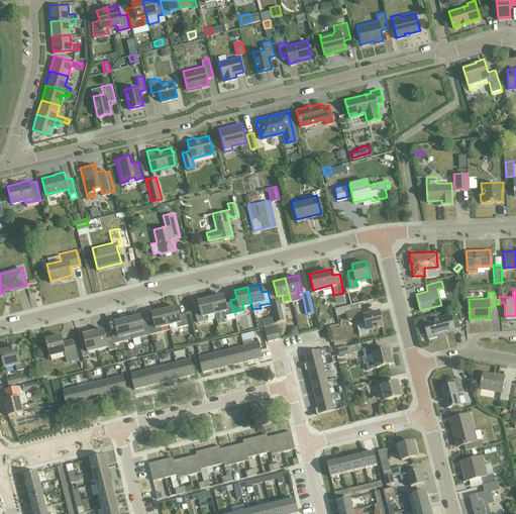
[(222,294),(210,297),(214,312),(215,318),(223,316),(223,314),(233,312),(230,300),(224,301),(222,294)]
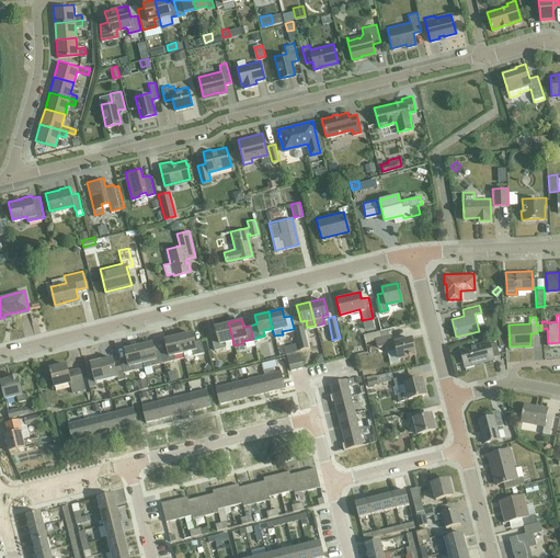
[(217,334),(210,336),(214,349),(225,345),(224,341),(232,339),(228,322),(215,326),(217,334)]
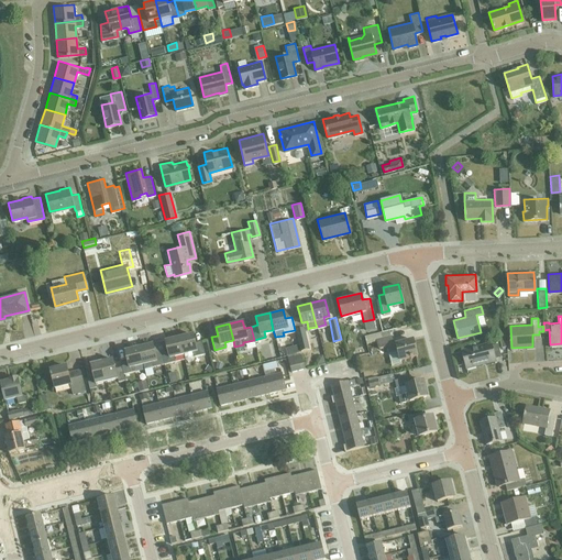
[(302,326),(296,327),(299,341),(298,341),(299,343),(300,349),(308,347),(304,330),(302,326)]
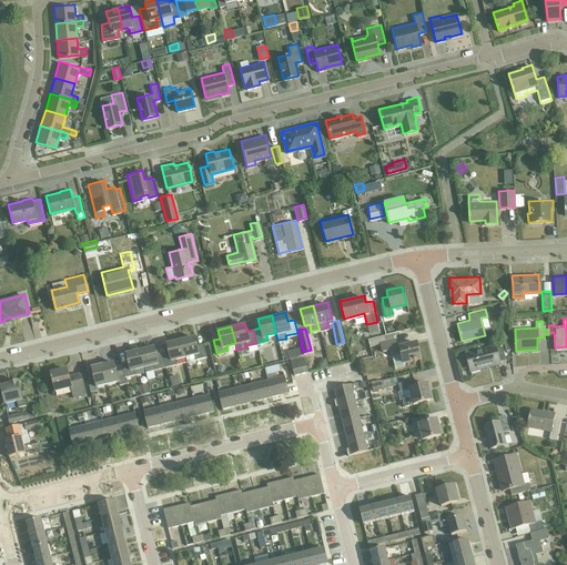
[(392,331),(367,338),(368,344),(380,341),(382,350),(390,347),(391,354),(394,366),(403,364),(403,361),(419,356),(416,341),(395,345),(394,338),(392,331)]
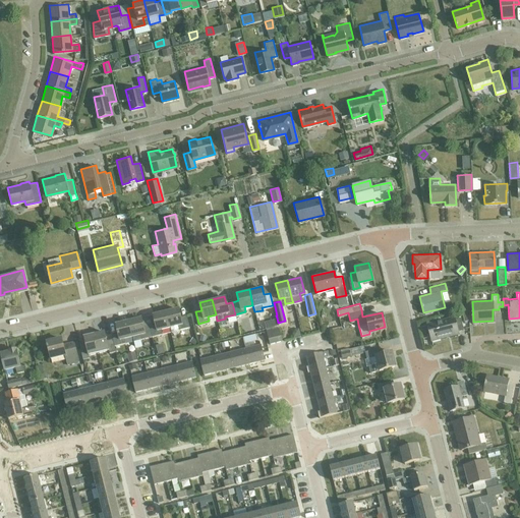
[(178,307),(165,310),(169,326),(170,330),(172,332),(177,331),(178,328),(188,326),(185,313),(180,315),(178,307)]
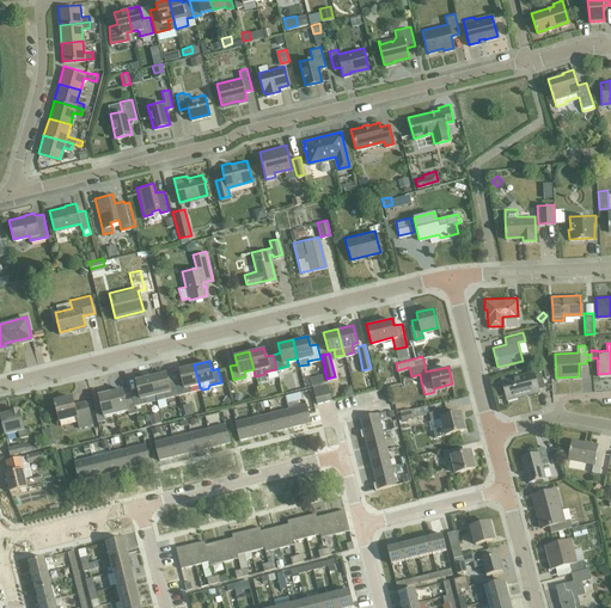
[(199,382),(194,364),(178,368),(181,378),(175,379),(177,393),(190,391),(189,385),(199,382)]
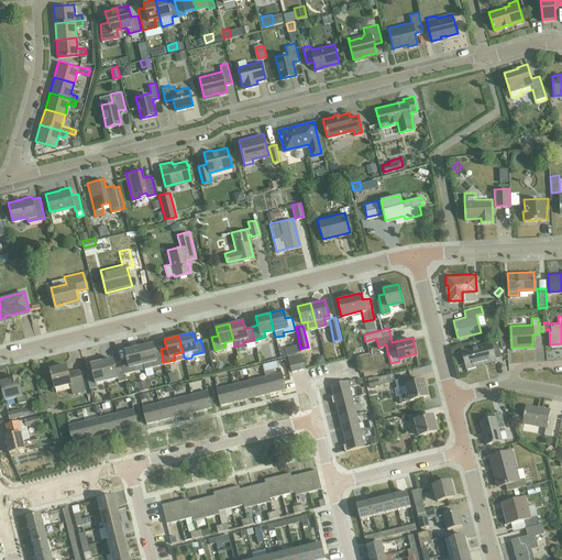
[(496,340),(461,349),(465,366),(483,362),(482,360),(494,357),(494,355),(499,353),(496,340)]
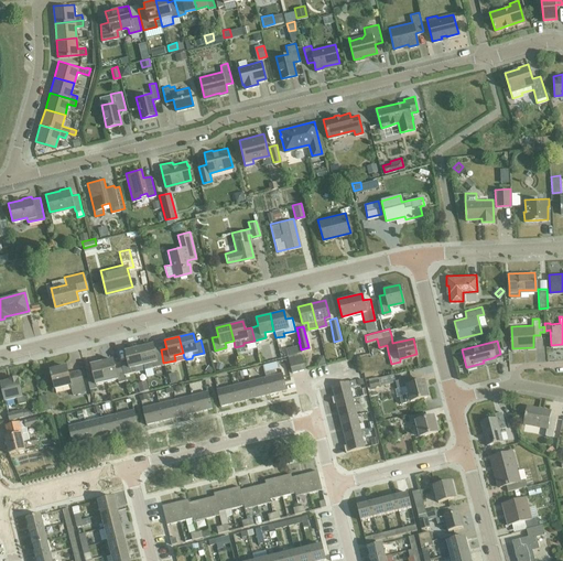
[(163,363),(161,349),(154,352),(152,343),(138,346),(142,363),(143,368),(163,363)]
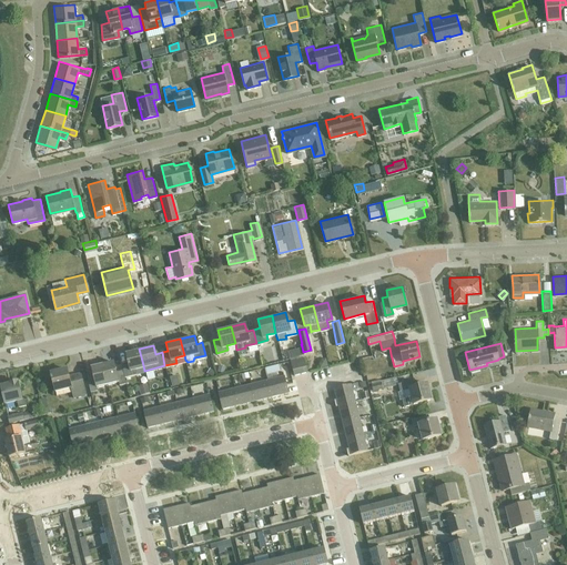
[(143,365),(139,349),(125,352),(128,361),(121,362),(122,367),(124,375),(135,372),(134,367),(143,365)]
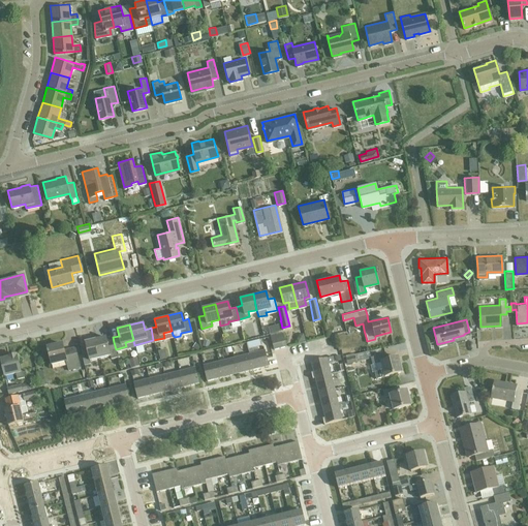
[(270,334),(273,347),(285,344),(282,332),(270,334)]
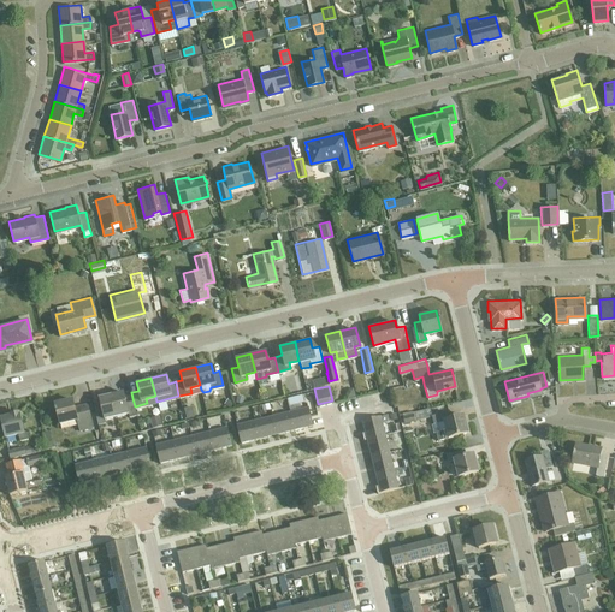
[(123,390),(111,393),(116,414),(128,410),(129,415),(136,413),(135,406),(132,398),(125,400),(123,390)]
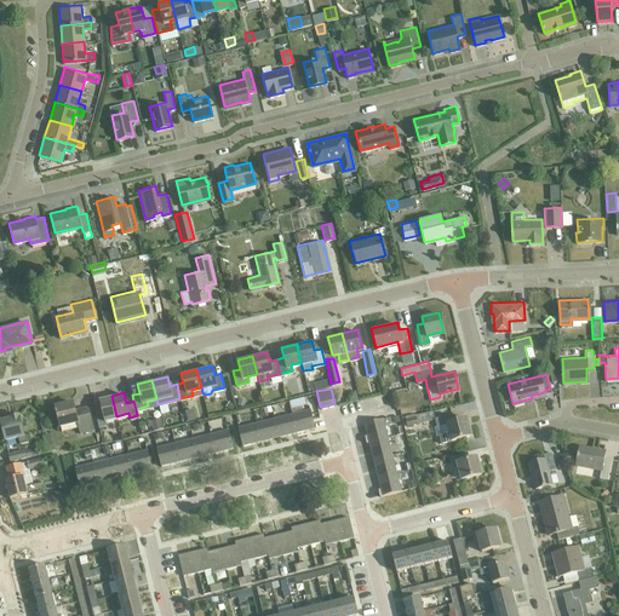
[(116,416),(112,396),(98,398),(102,409),(95,410),(98,425),(105,424),(104,419),(116,416)]
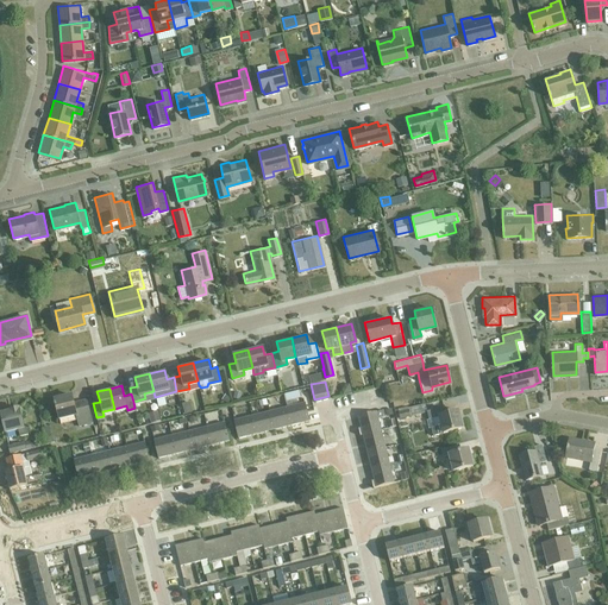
[(71,394),(54,397),(58,417),(75,413),(76,417),(79,423),(92,421),(89,414),(86,397),(74,401),(71,394)]
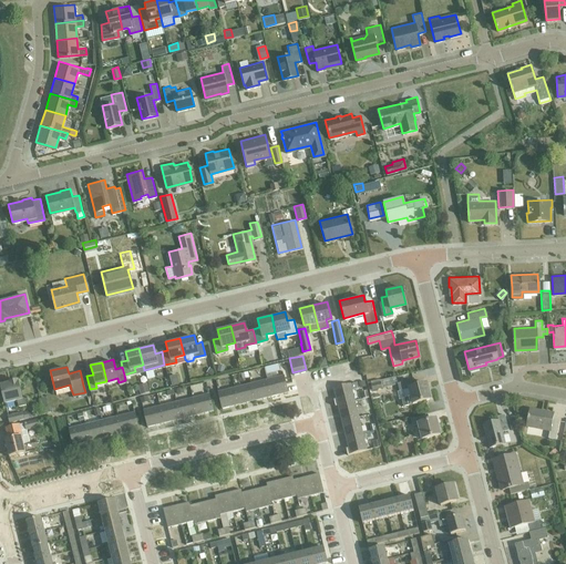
[(283,373),(266,378),(270,395),(287,390),(283,373)]
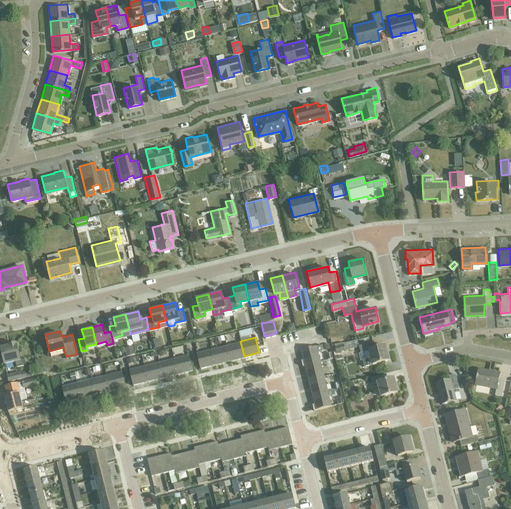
[(342,340),(334,343),(336,351),(345,349),(342,340)]
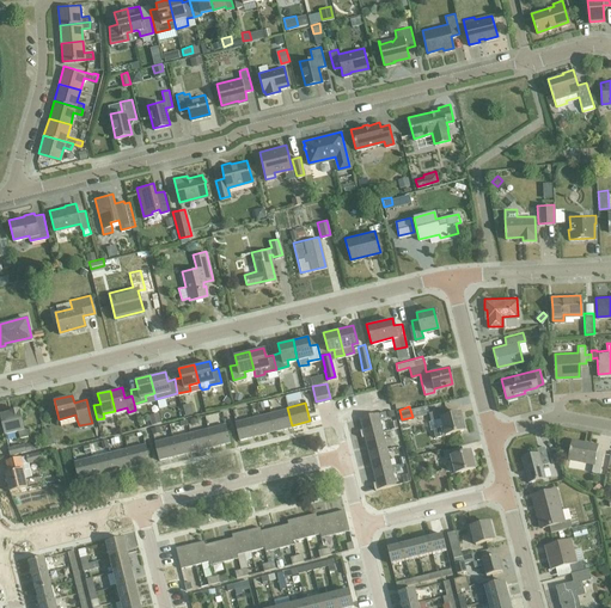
[(429,429),(433,428),(434,436),(464,428),(460,411),(447,415),(445,406),(428,411),(431,419),(428,421),(429,429)]
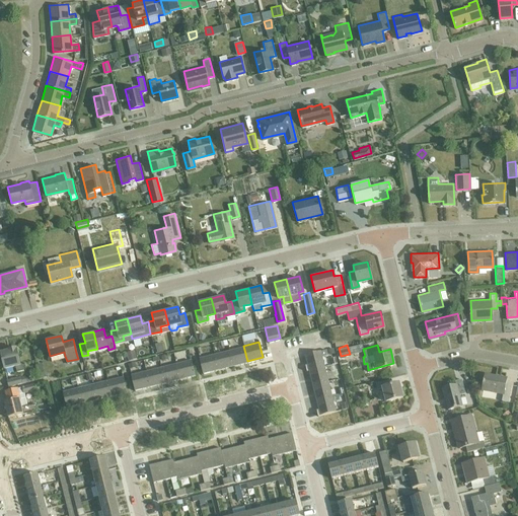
[(19,362),(15,346),(8,348),(8,349),(0,351),(4,367),(15,364),(16,370),(23,368),(21,362),(19,362)]
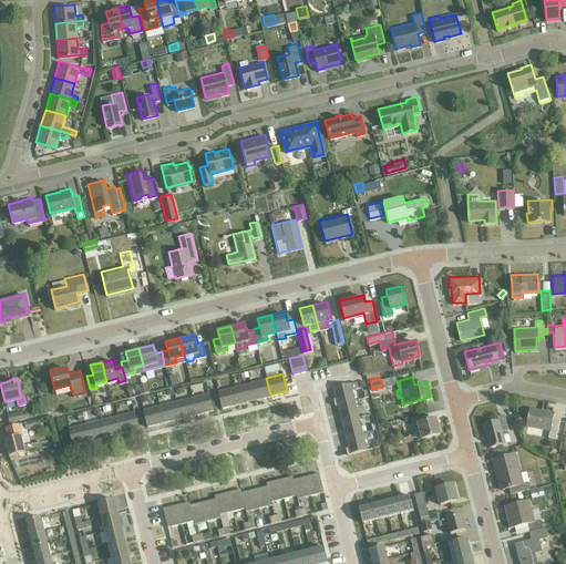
[(266,378),(250,381),(254,399),(270,395),(266,378)]
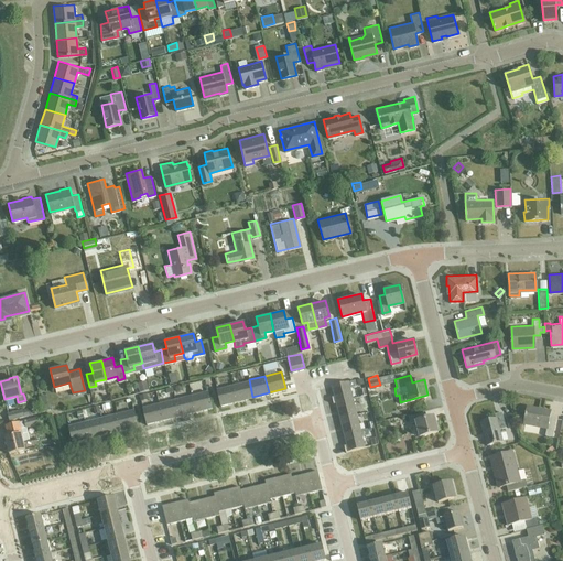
[(332,395),(331,396),(333,402),(334,402),(334,401),(335,401),(352,397),(349,386),(355,385),(354,378),(347,380),(339,381),(338,381),(338,383),(331,384),(334,395),(332,396),(332,395)]
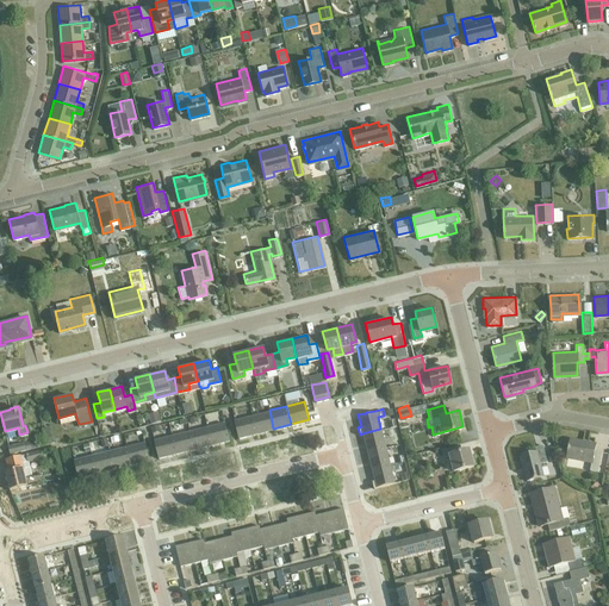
[(157,410),(148,412),(150,423),(160,420),(157,410)]
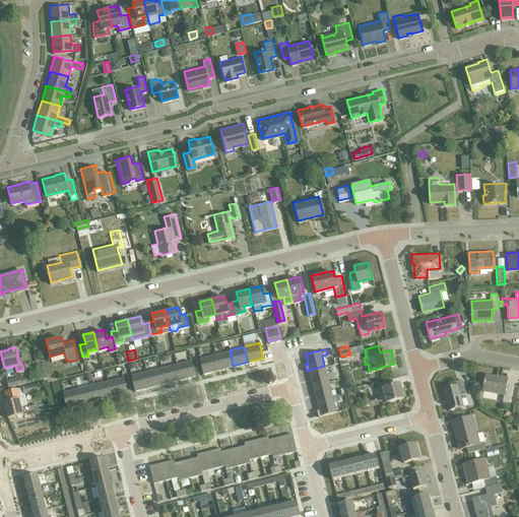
[(230,349),(214,353),(218,369),(233,366),(230,349)]
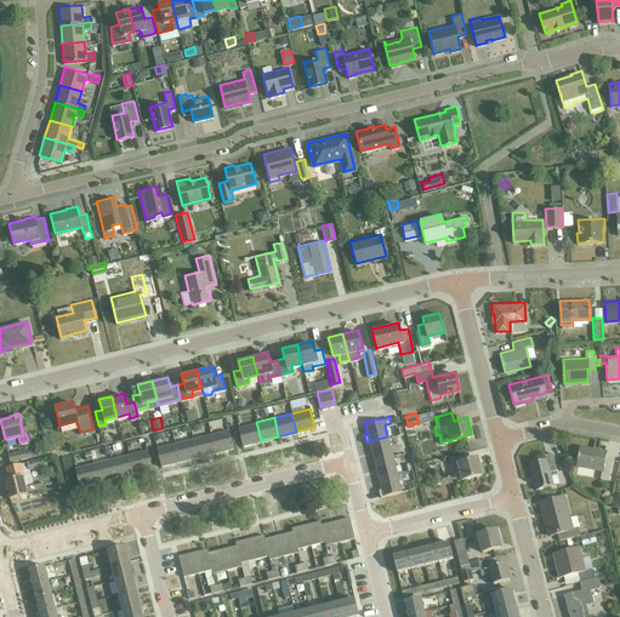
[(261,440),(256,422),(238,427),(243,445),(261,440)]
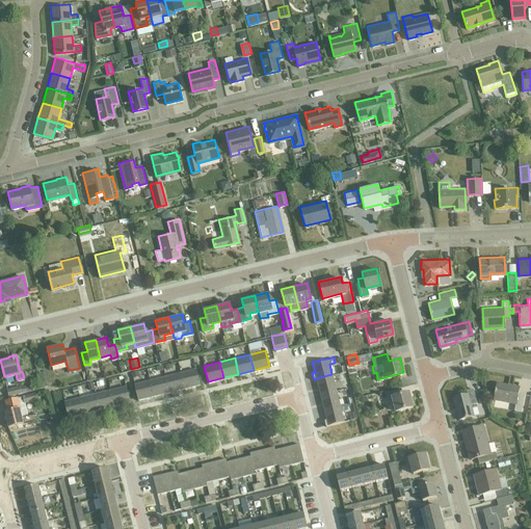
[(180,371),(184,388),(200,384),(195,368),(180,371)]
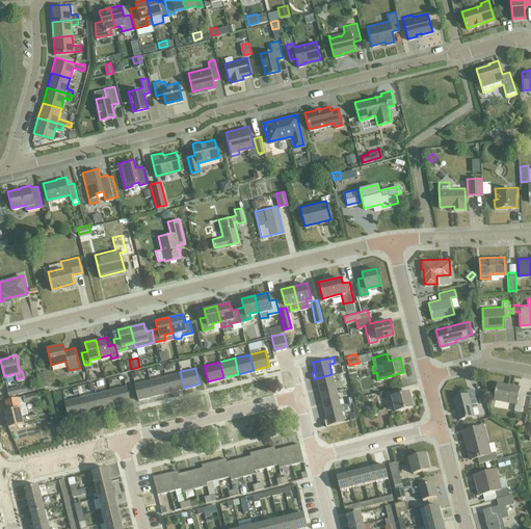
[(180,371),(164,375),(168,391),(184,388),(180,371)]
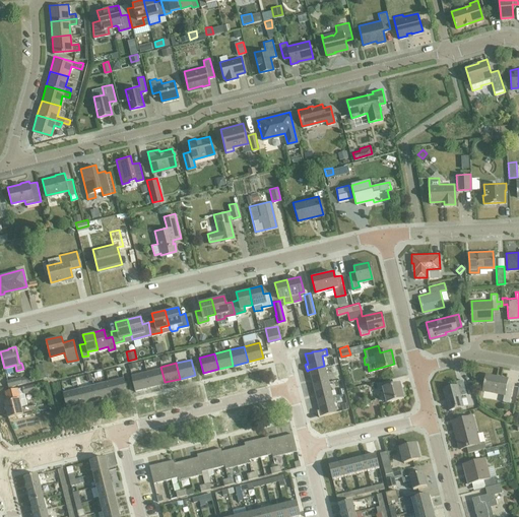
[(324,366),(309,370),(313,384),(328,380),(324,366)]
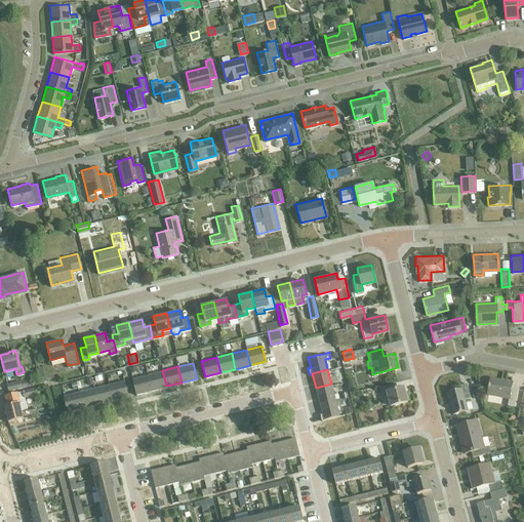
[(166,386),(162,370),(148,374),(152,390),(166,386)]
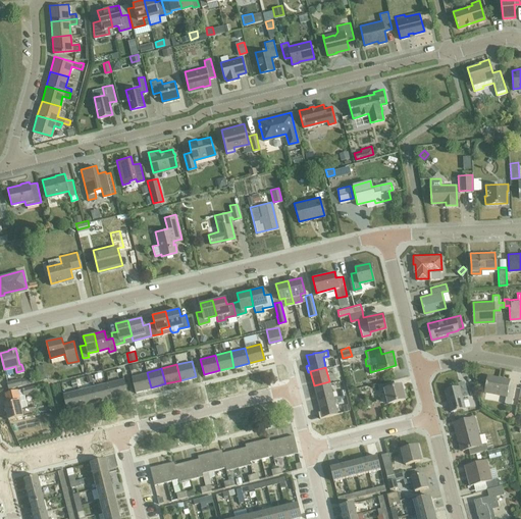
[(151,387),(147,372),(132,375),(136,392),(151,387)]
